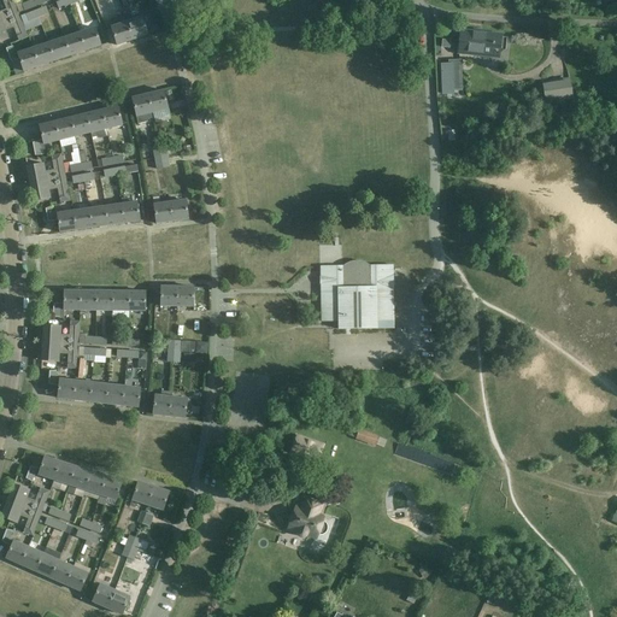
[(0,22),(18,16),(12,0),(1,0),(6,10),(0,12),(0,22)]
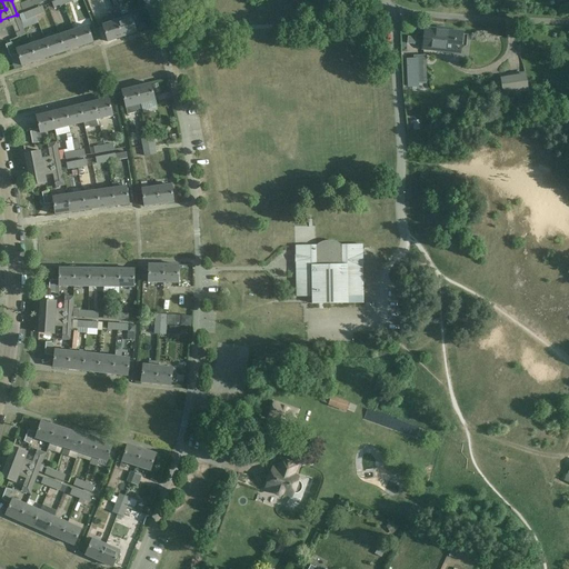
[(19,0),(16,0),(13,1),(18,12),(32,7),(29,0),(20,3),(19,0)]
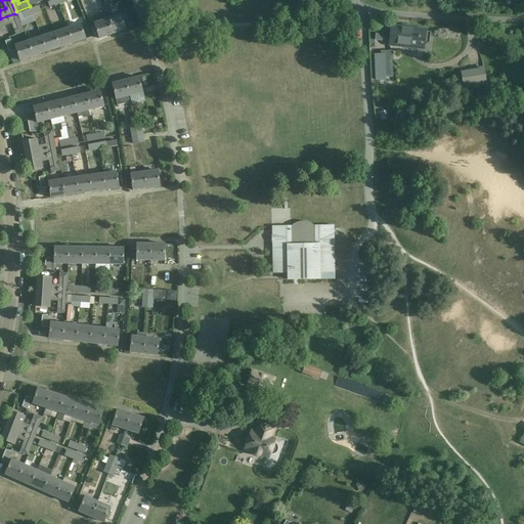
[(58,5),(55,0),(52,0),(47,2),(49,9),(58,5)]
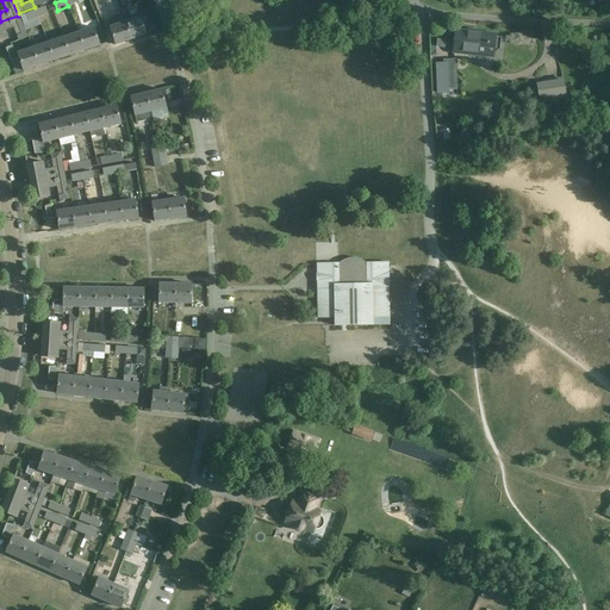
[(35,11),(38,18),(48,14),(45,6),(35,11)]
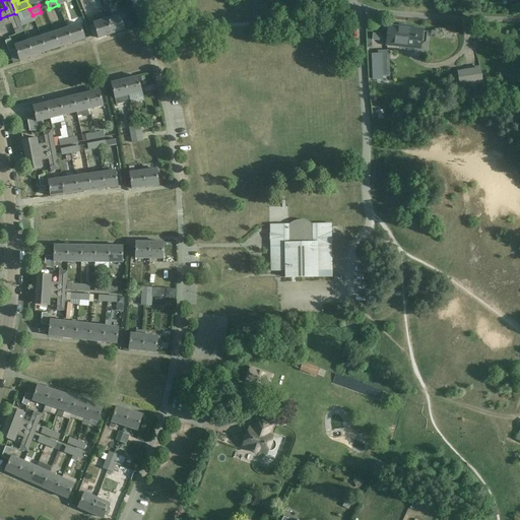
[(29,9),(21,12),(23,18),(33,15),(29,9)]
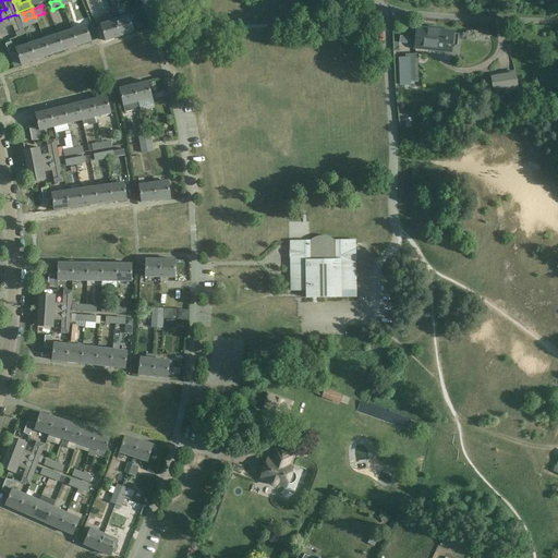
[(16,14),(0,20),(0,37),(7,35),(3,28),(12,25),(16,37),(24,34),(16,14)]
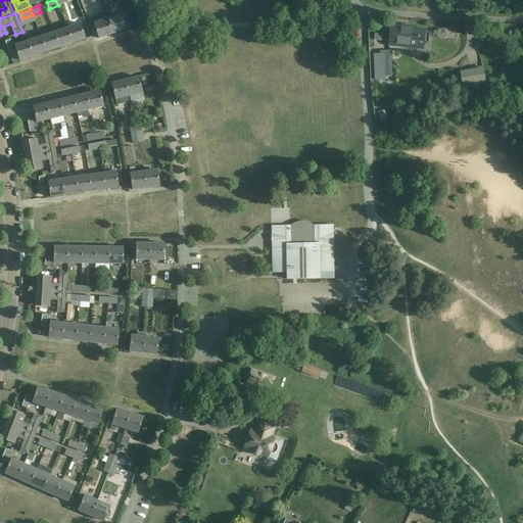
[(125,29),(120,16),(107,20),(111,34),(125,29)]
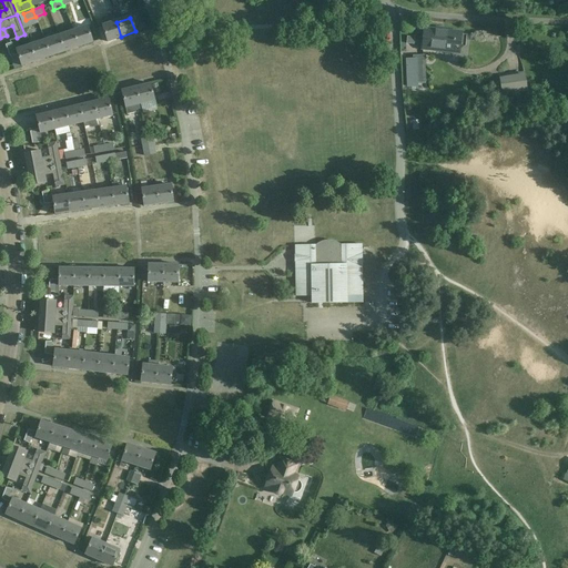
[(121,37),(117,22),(102,28),(107,41),(121,37)]
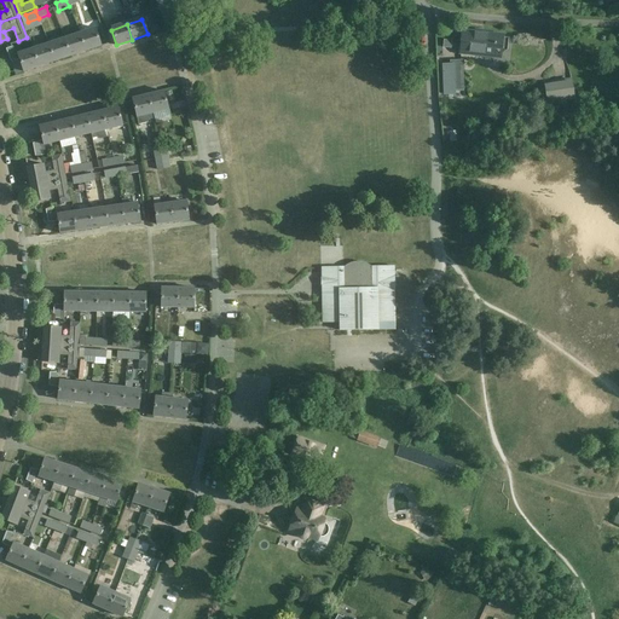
[(79,34),(85,51),(100,46),(94,28),(79,34)]
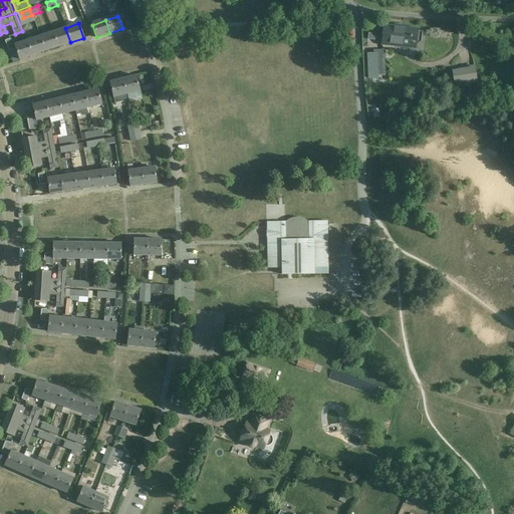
[(411,31),(412,28),(384,25),(382,42),(395,43),(395,46),(410,47),(410,44),(416,45),(421,41),(421,32),(419,32),(411,31)]
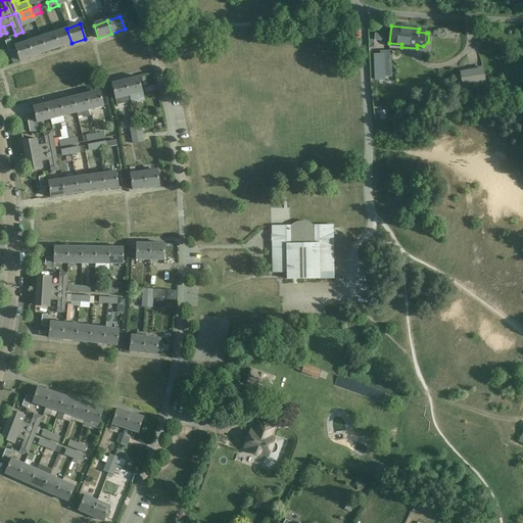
[(66,29),(54,33),(58,47),(72,43),(66,29)]
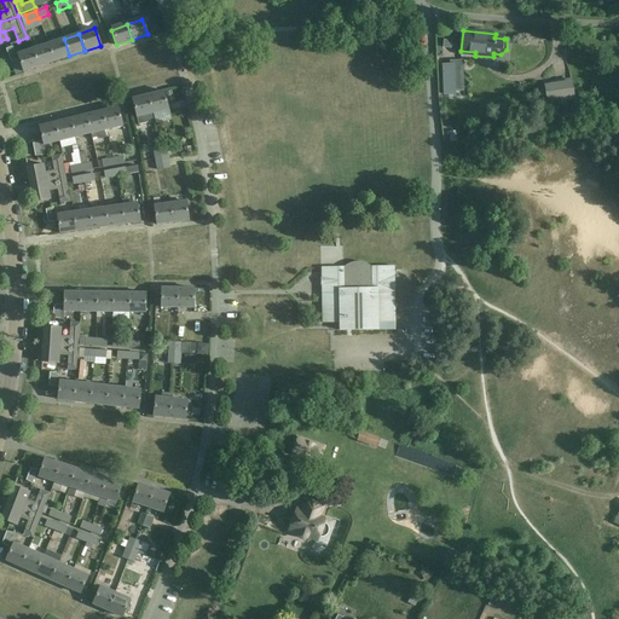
[(64,39),(48,44),(55,62),(69,56),(64,39)]
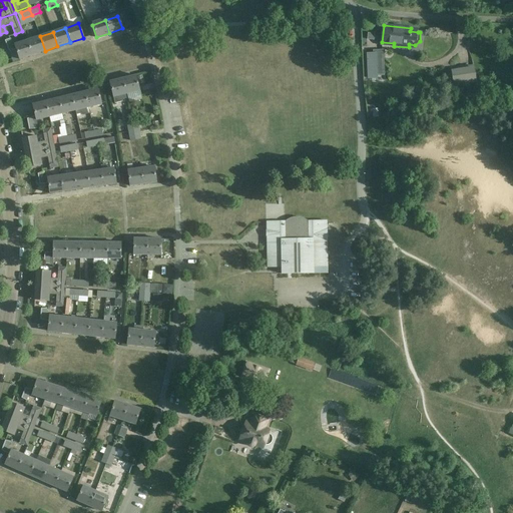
[(40,36),(27,41),(32,55),(45,51),(40,36)]
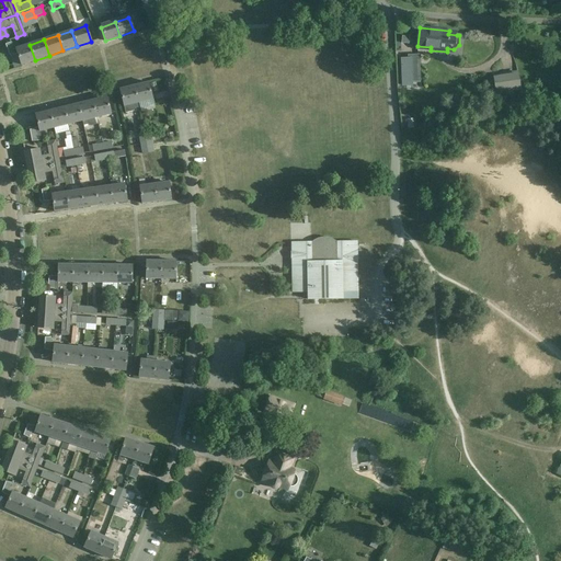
[(15,55),(11,43),(6,44),(10,56),(15,55)]
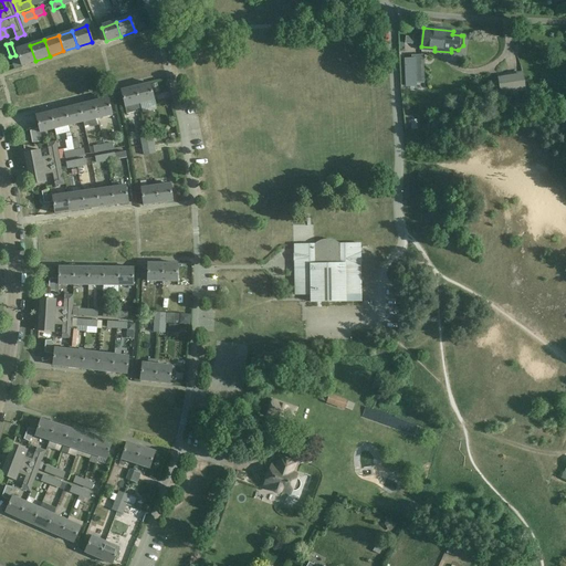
[(21,66),(35,61),(30,45),(16,50),(21,66)]
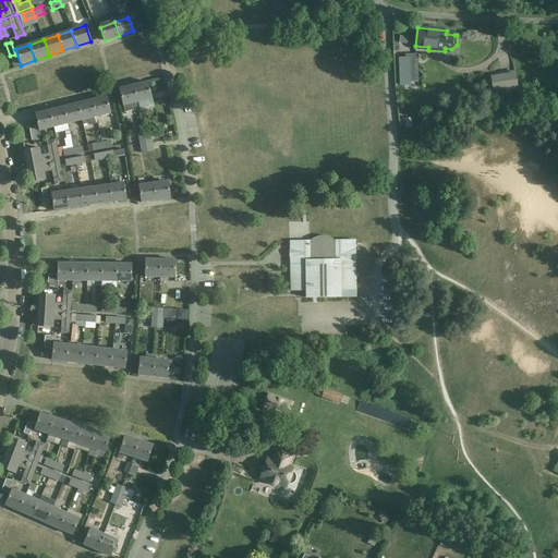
[(416,55),(408,55),(408,59),(405,59),(400,59),(401,85),(410,85),(410,82),(419,82),(416,55)]
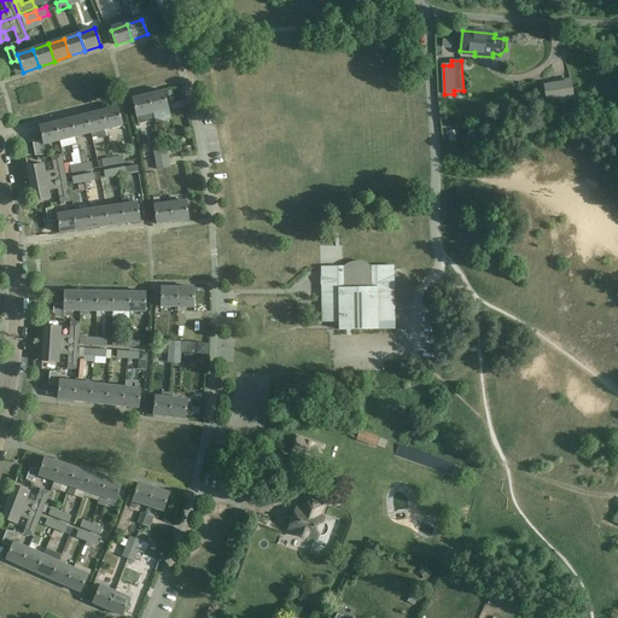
[(575,100),(571,80),(543,85),(546,105),(575,100)]
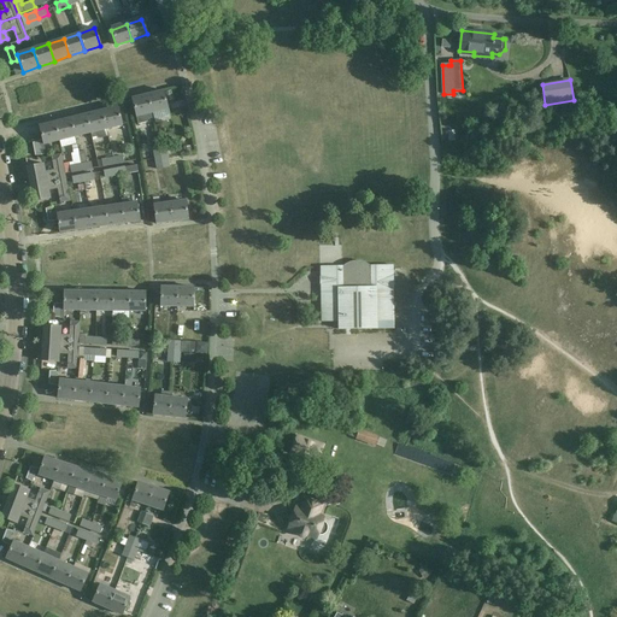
[(163,90),(147,95),(152,113),(168,109),(163,90)]
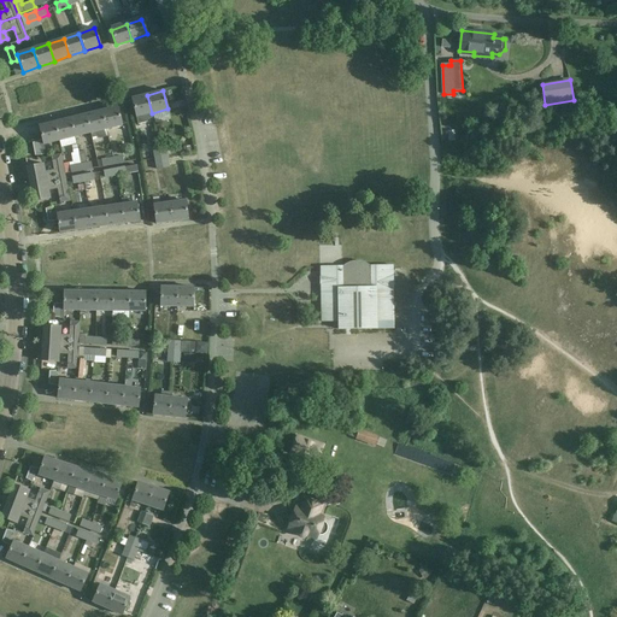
[(152,113),(147,95),(131,99),(137,124),(147,122),(146,118),(152,117),(151,113),(152,113)]
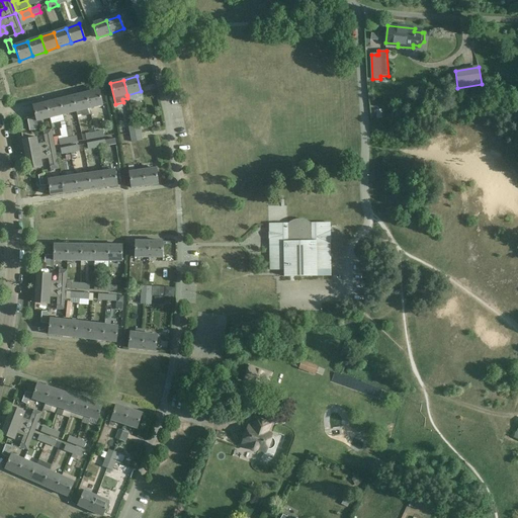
[(89,108),(90,108),(103,105),(99,90),(85,93),(89,108)]
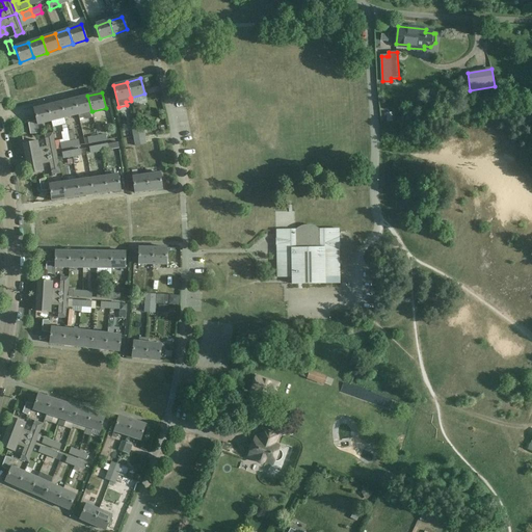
[(87,96),(74,100),(78,115),(79,118),(84,117),(84,120),(94,117),(92,111),(91,111),(87,96)]
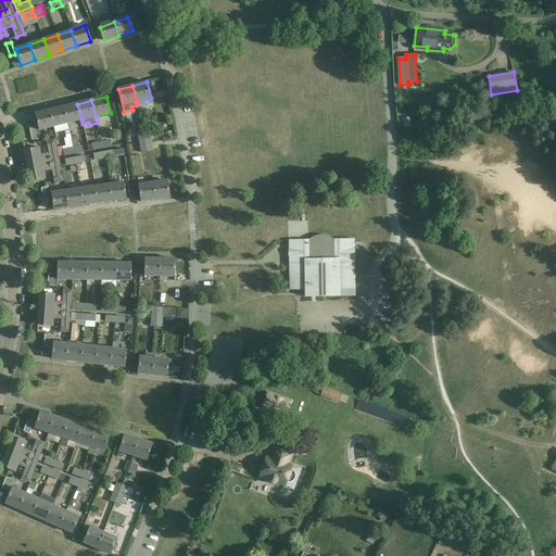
[(67,124),(81,121),(77,104),(63,108),(67,124)]
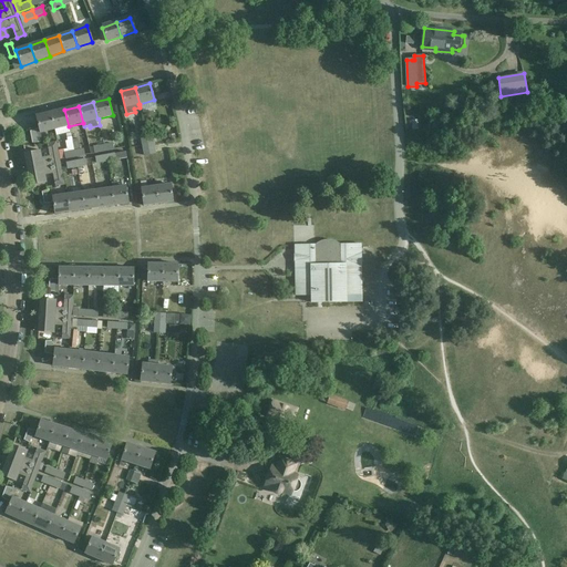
[(54,130),(69,126),(64,110),(50,113),(54,130)]
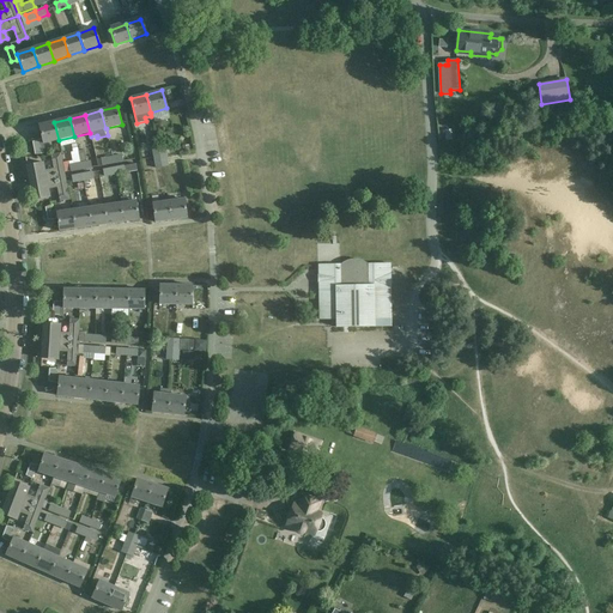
[(59,140),(54,122),(38,126),(41,139),(32,141),(35,155),(41,155),(46,152),(43,144),(59,140)]
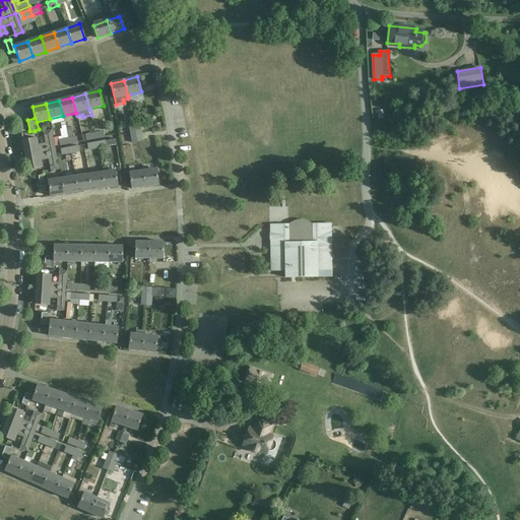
[(134,124),(136,133),(141,132),(141,131),(152,129),(151,125),(140,127),(140,123),(134,124)]
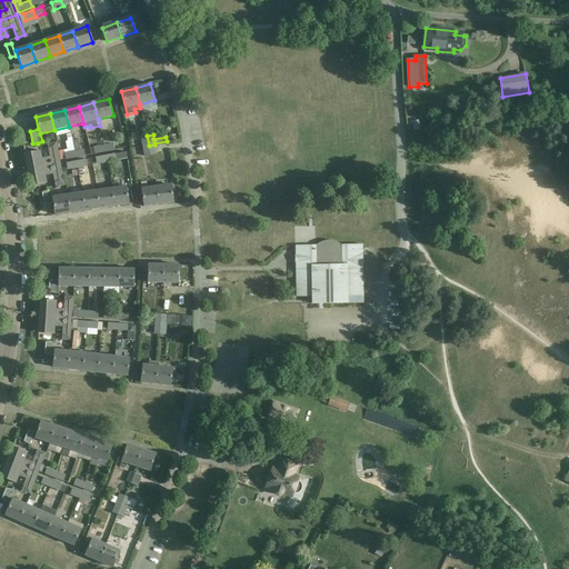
[(78,140),(72,141),(75,158),(85,156),(83,149),(80,149),(78,140)]
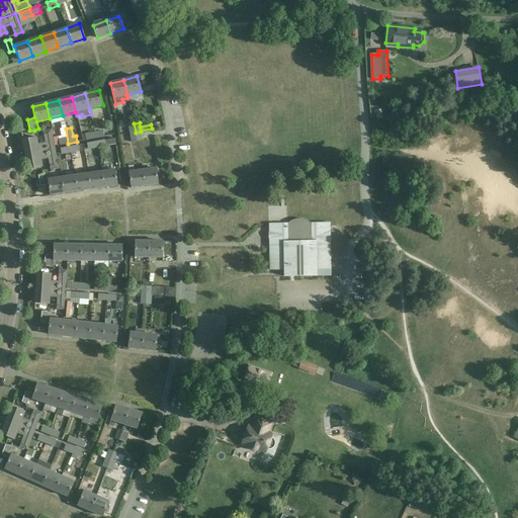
[(54,146),(68,144),(66,128),(60,130),(62,139),(59,139),(59,137),(53,138),(54,146)]
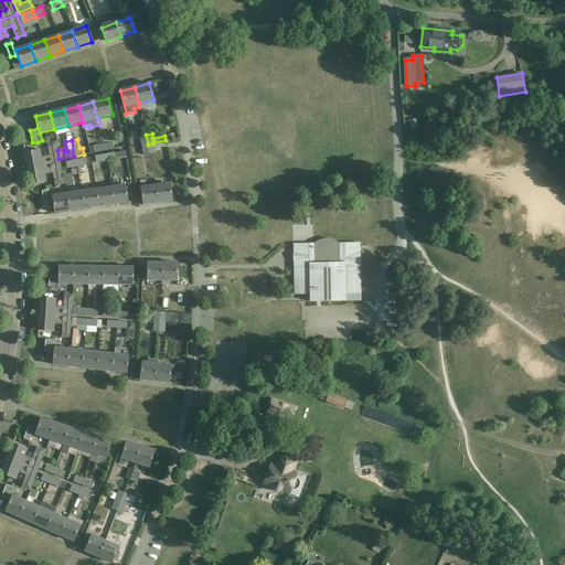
[(28,169),(60,163),(59,159),(57,150),(55,141),(46,144),(49,156),(41,158),(39,150),(25,152),(24,152),(28,169)]
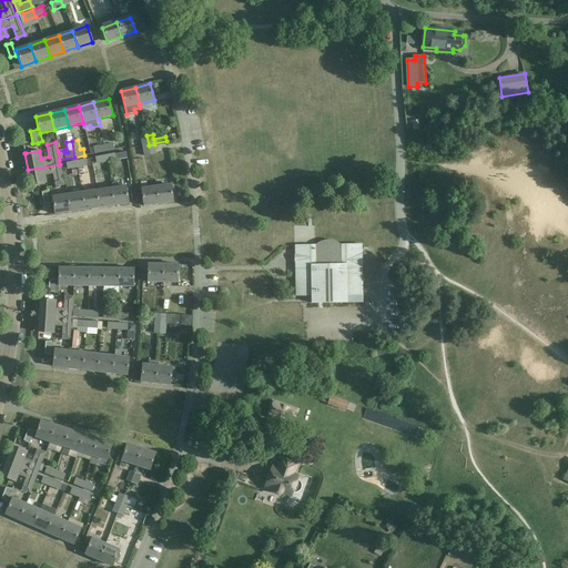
[(103,144),(89,148),(90,154),(104,152),(103,144)]
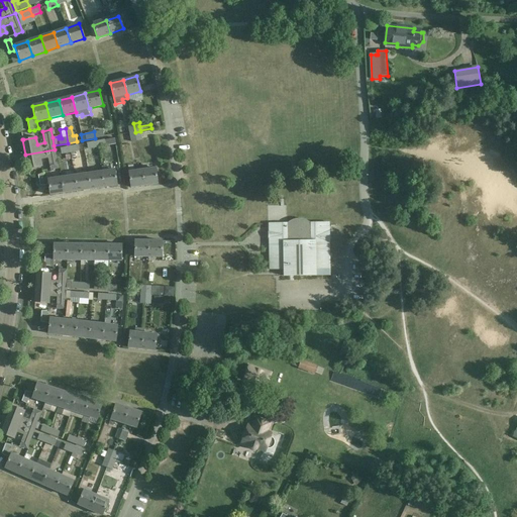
[(78,144),(69,146),(70,153),(79,151),(78,144)]
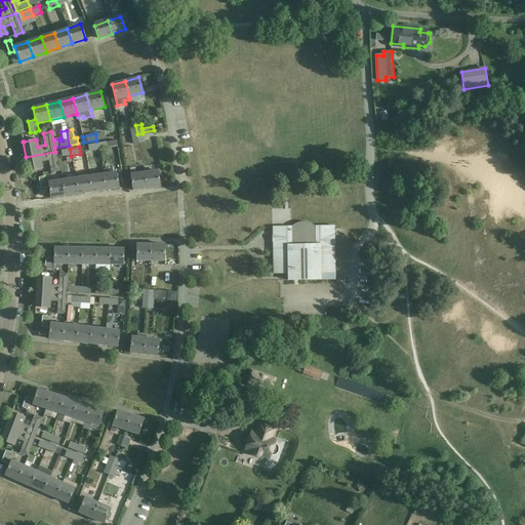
[(71,156),(70,149),(61,151),(62,157),(71,156)]
